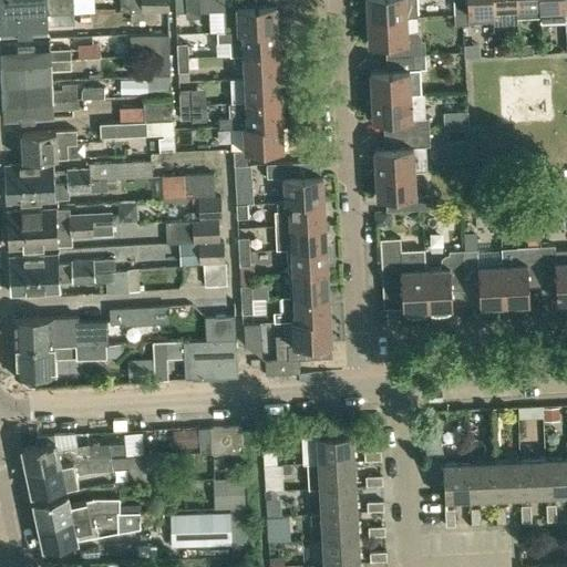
[(0,0),(0,16),(73,12),(73,2),(72,0),(0,0)]
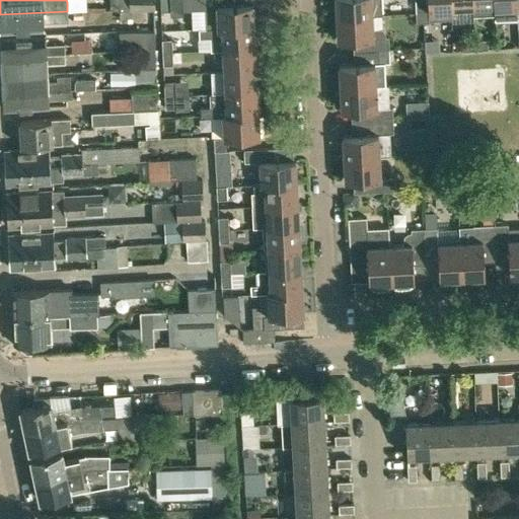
[(146,9),(155,9),(154,0),(117,0),(118,11),(146,9)]
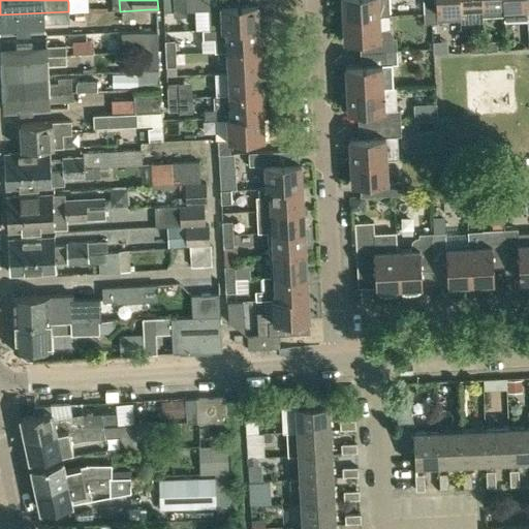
[(173,0),(162,0),(164,11),(174,11),(174,5),(173,0)]
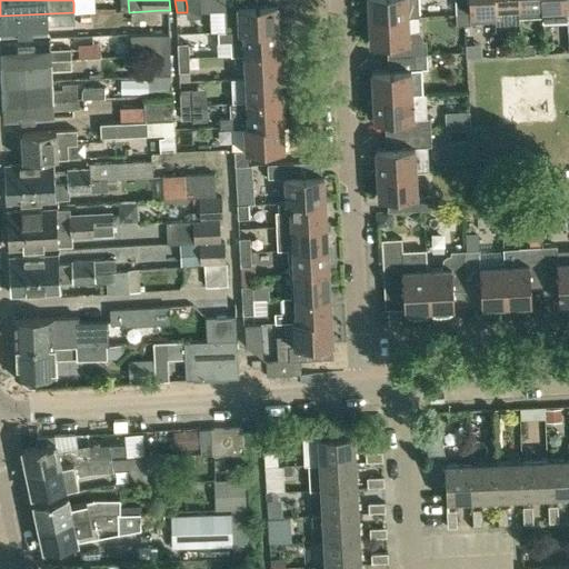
[(223,10),(225,16),(225,30),(239,29),(278,28),(277,3),(249,5),(248,0),(186,0),(187,6),(200,5),(201,11),(223,10)]
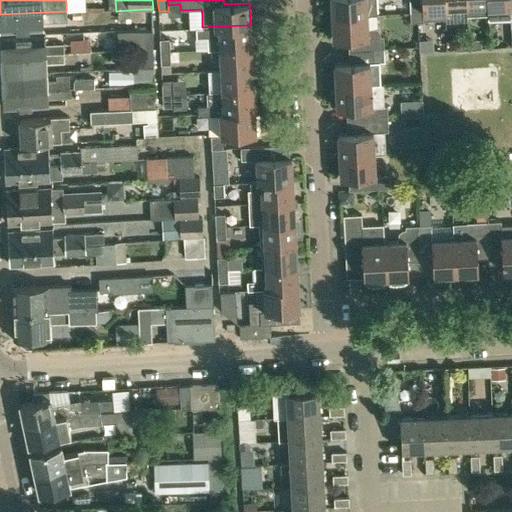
[(330,0),(331,18),(367,16),(366,2),(376,1),(376,0),(330,0)]
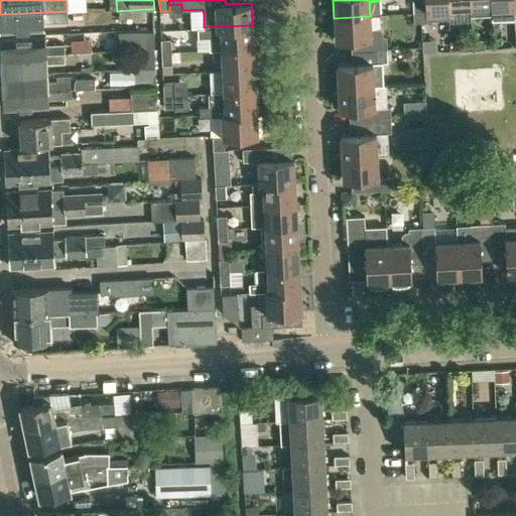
[(426,22),(426,20),(448,18),(447,0),(424,0),(425,11),(413,11),(413,22),(426,22)]
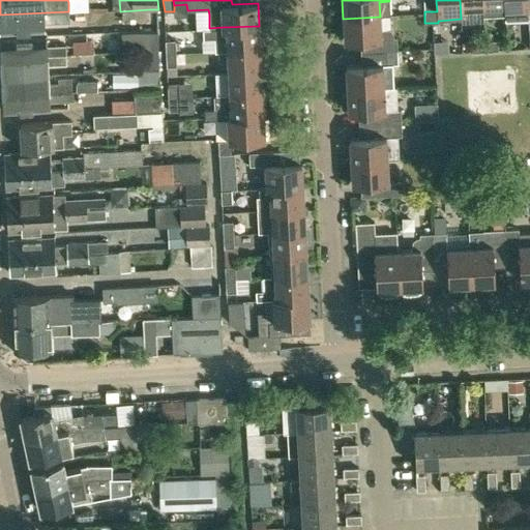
[(481,0),(460,0),(461,19),(461,23),(483,22),(483,16),(482,9),(481,0)]
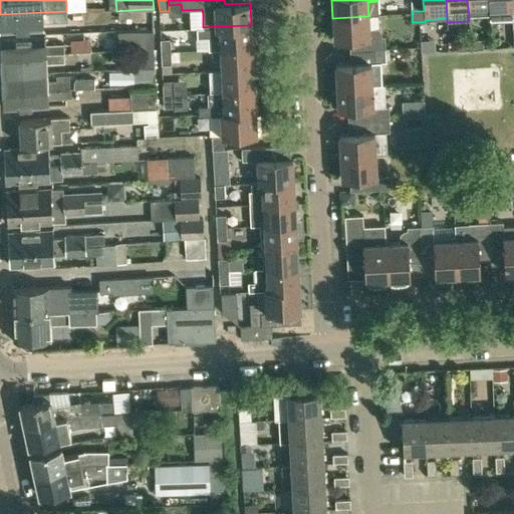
[(467,0),(468,9),(469,15),(490,14),(489,0),(467,0)]
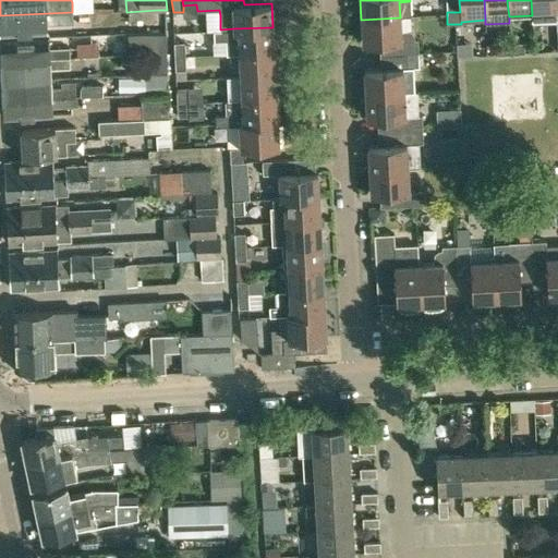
[(532,21),(556,20),(556,24),(557,23),(557,0),(531,0),(532,15),(532,21)]
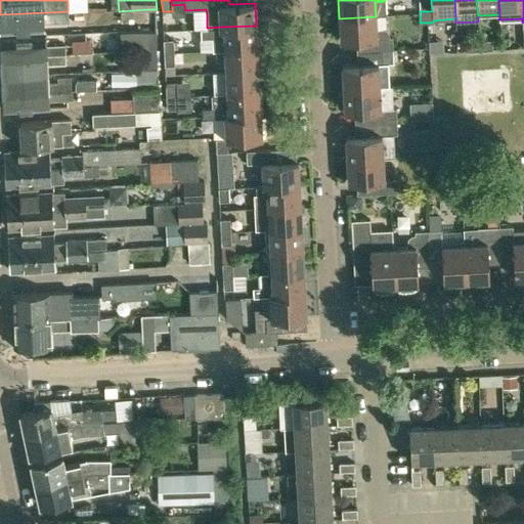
[(68,11),(0,14),(0,33),(45,31),(44,24),(69,22),(68,11)]
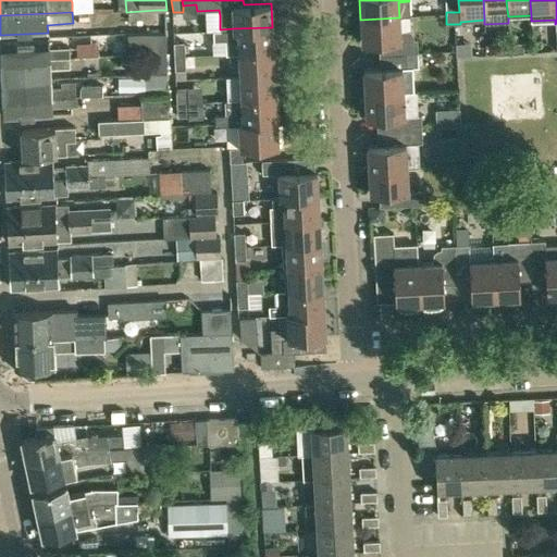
[(386,56),(401,54),(418,53),(417,39),(413,39),(413,36),(410,33),(407,31),(399,31),(399,17),(360,20),(362,42),(385,41),(386,56)]
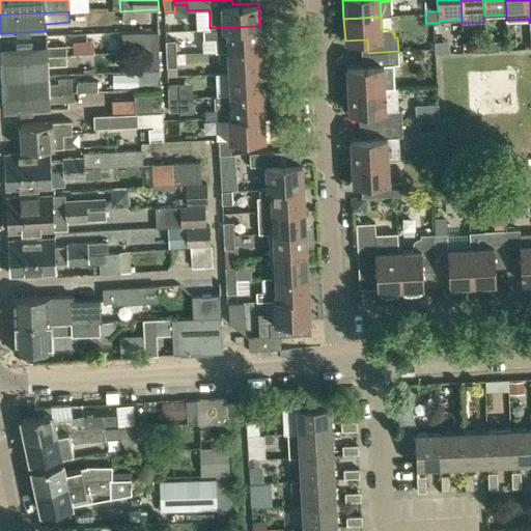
[(260,49),(259,26),(223,27),(210,28),(203,28),(203,38),(216,37),(217,51),(227,50),(260,49)]
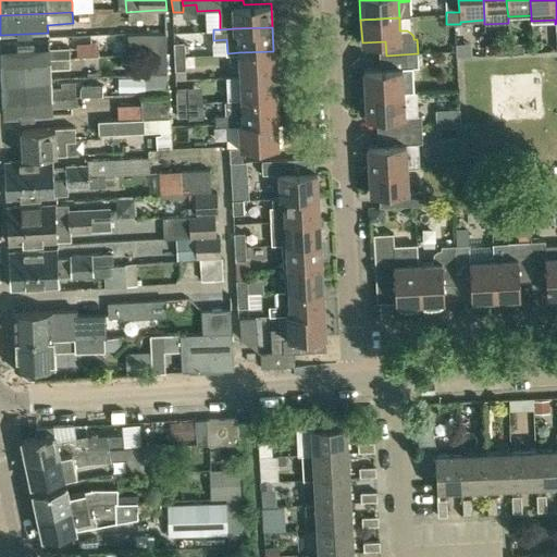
[(165,33),(143,33),(144,53),(150,53),(166,52),(165,33)]
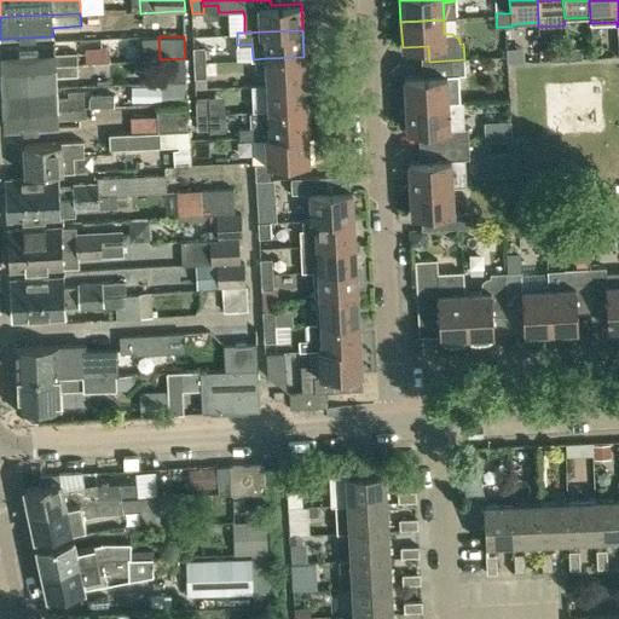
[(55,45),(0,47),(0,55),(0,67),(19,65),(21,68),(57,67),(56,65),(77,64),(76,53),(55,55),(55,45)]
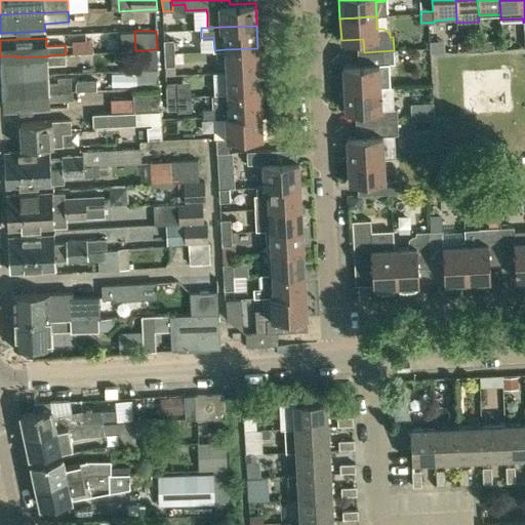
[(68,39),(69,51),(89,49),(88,38),(68,39)]
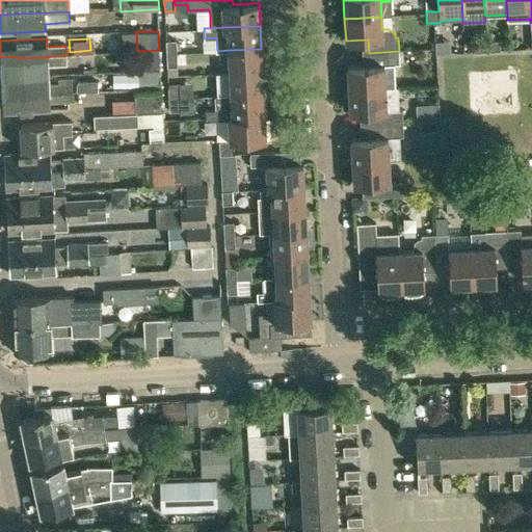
[(165,41),(166,54),(177,53),(176,40),(165,41)]
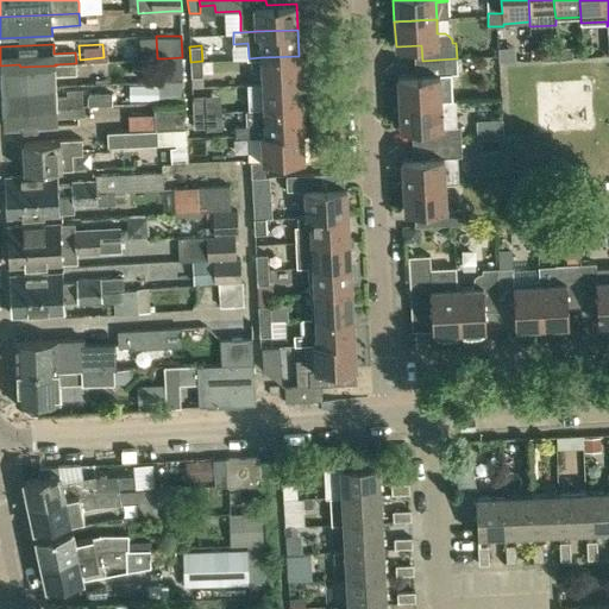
[(542,60),(557,58),(557,46),(541,48),(542,60)]
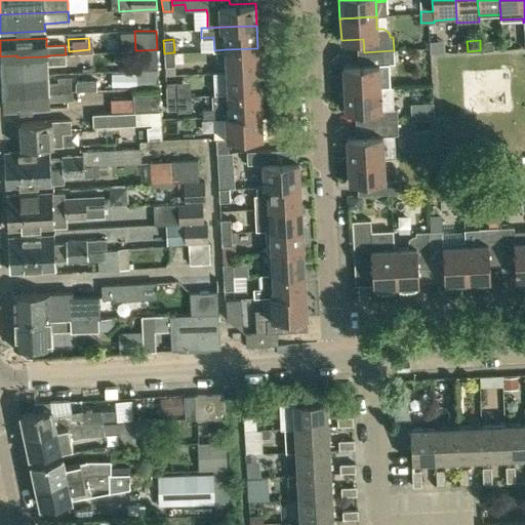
[(493,40),(480,40),(480,50),(493,50),(493,40)]
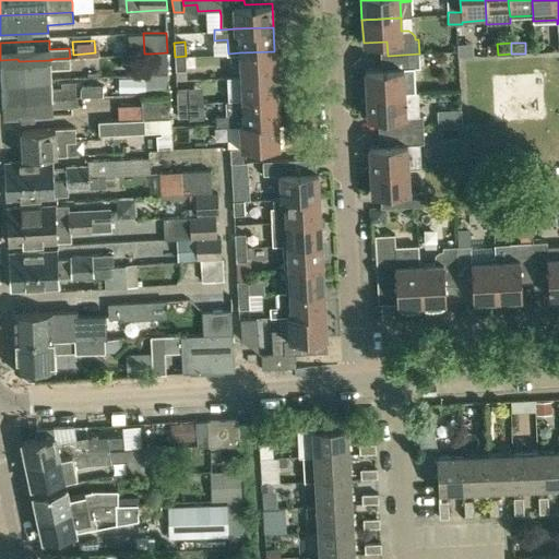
[(274,51),(239,52),(240,76),(275,75),(274,51)]
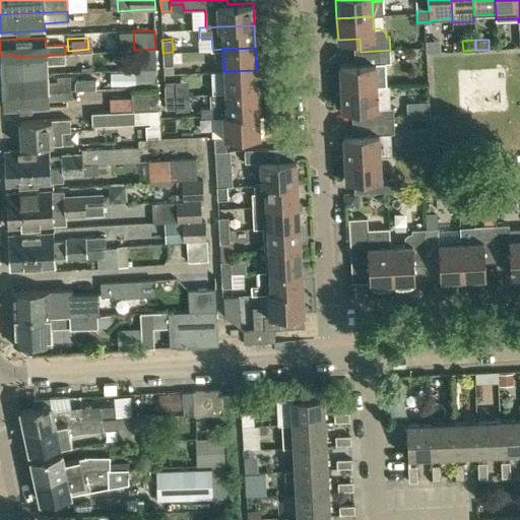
[(155,49),(140,50),(141,69),(155,68),(155,49)]
